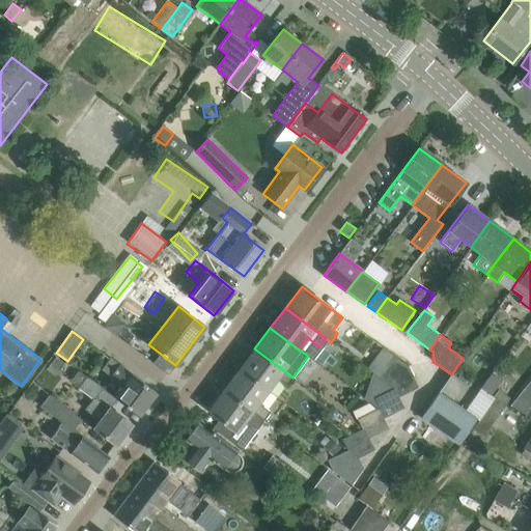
[(292,378),(254,348),(240,368),(268,390),(278,376),(289,386),(295,380),(292,378)]
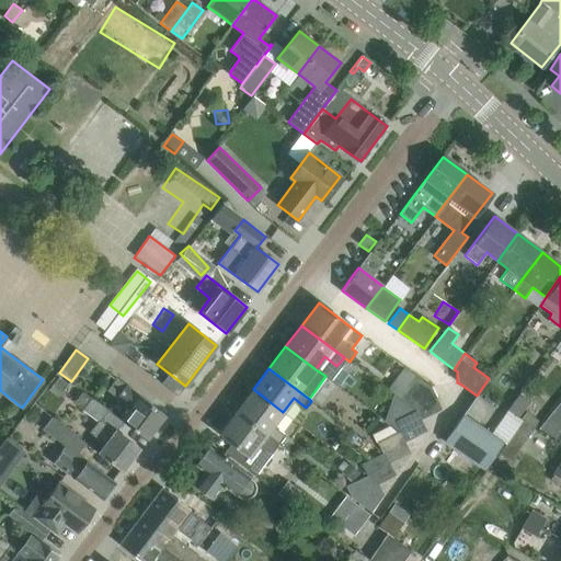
[(441,411),(431,387),(414,375),(397,398),(421,420),(441,411)]
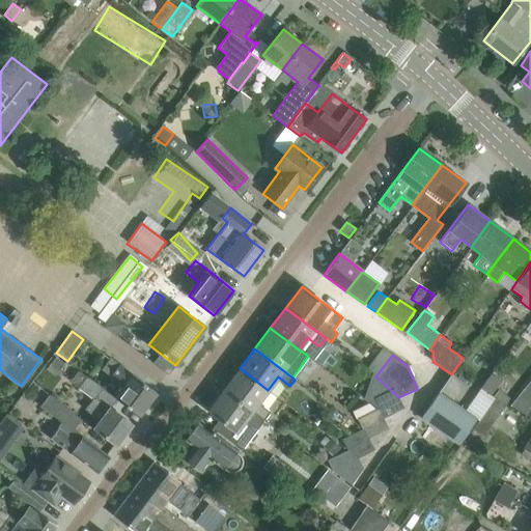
[(55,358),(47,368),(56,375),(63,365),(55,358)]
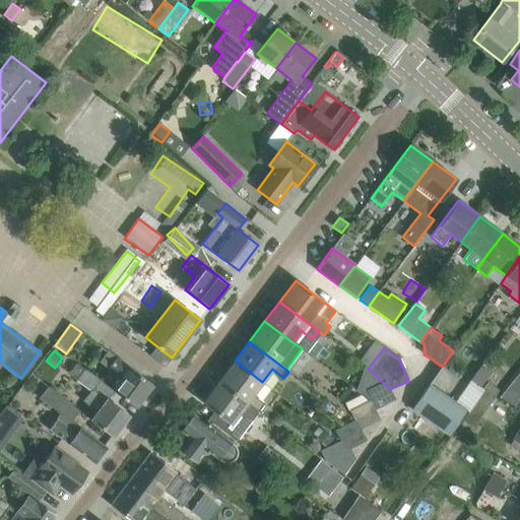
[(152,384),(130,367),(129,368),(117,358),(108,351),(100,362),(121,379),(113,390),(114,391),(135,407),(152,384)]
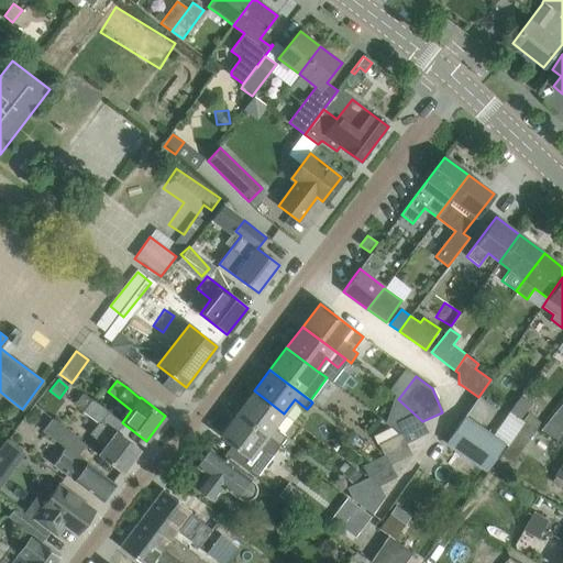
[(274,427),(284,414),(254,390),(238,412),(267,435),(280,445),(287,437),(274,427)]
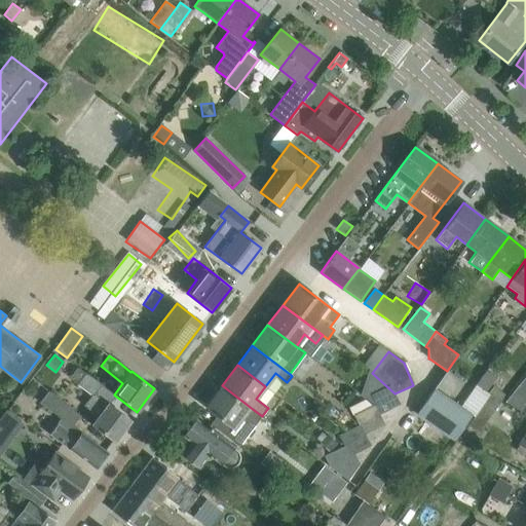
[(115,396),(114,395),(77,367),(69,377),(91,395),(84,406),(99,416),(92,424),(115,441),(130,420),(109,404),(115,396)]
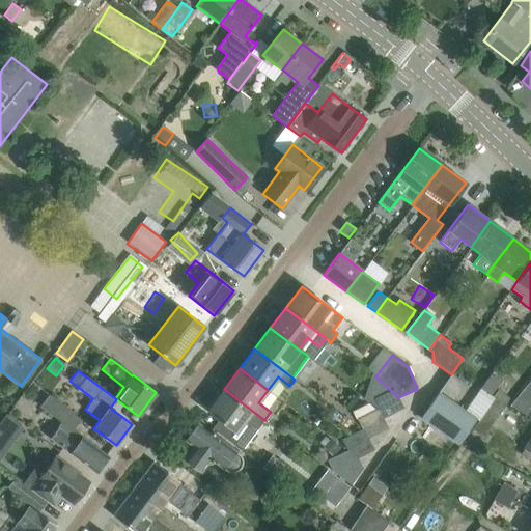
[(501,382),(491,374),(481,388),(491,395),(501,382)]
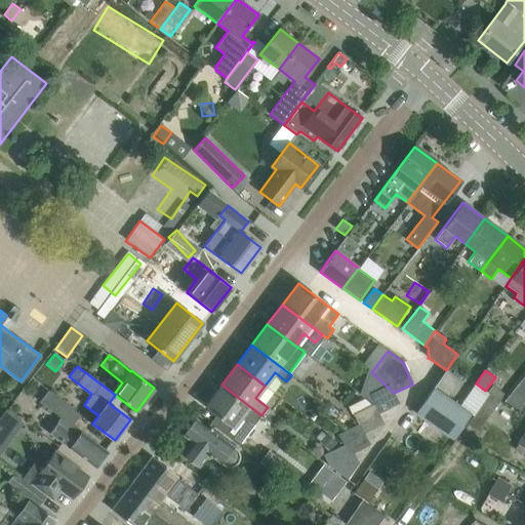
[(261,415),(249,406),(221,385),(205,406),(216,414),(210,423),(239,445),(261,415)]
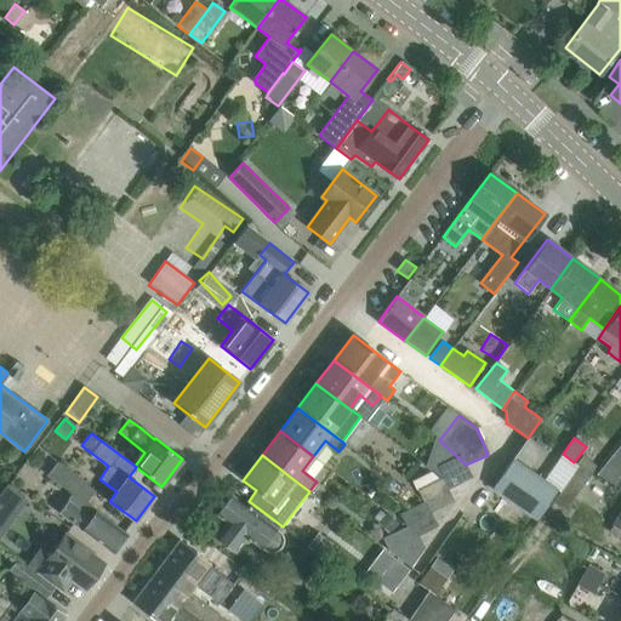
[(466,465),(455,455),(436,465),(442,477),(448,489),(472,478),(466,465)]
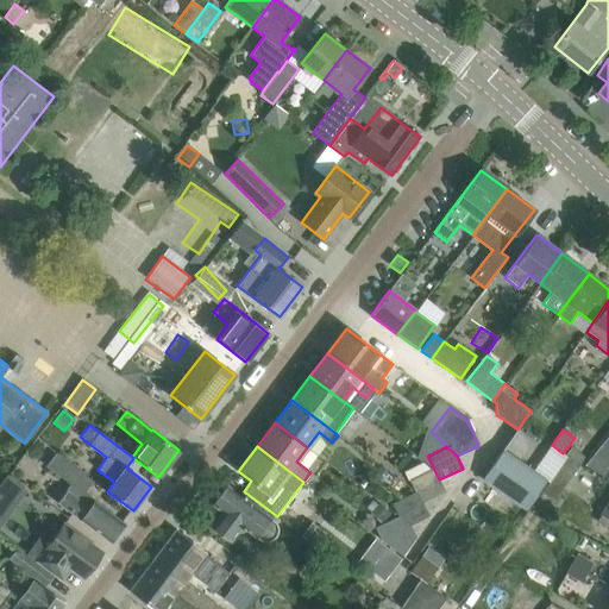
[(547,481),(502,450),(482,479),(527,510),(547,481)]
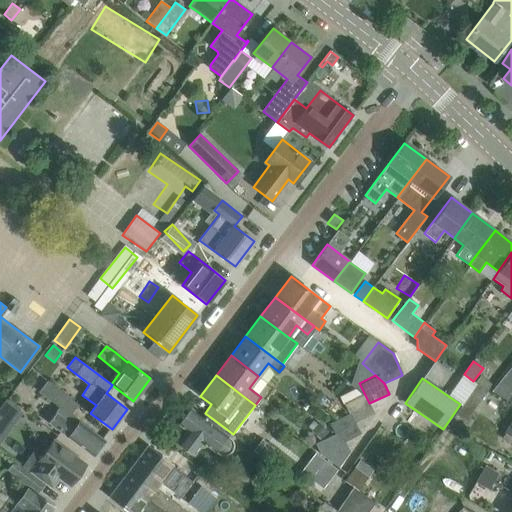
[(104,439),(70,414),(78,403),(47,381),(39,392),(59,407),(48,423),(92,456),(104,439)]
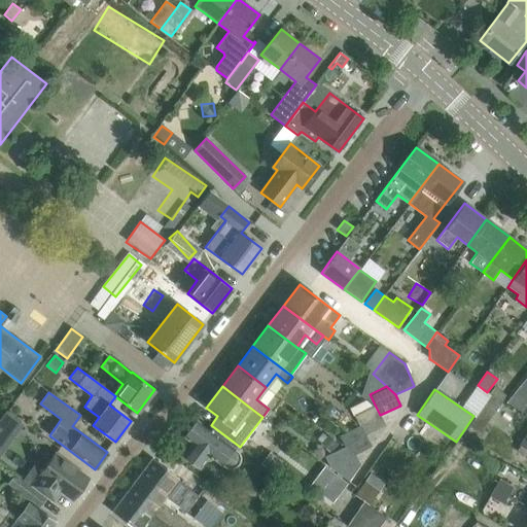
[(501,402),(491,395),(459,440),(470,447),(501,402)]
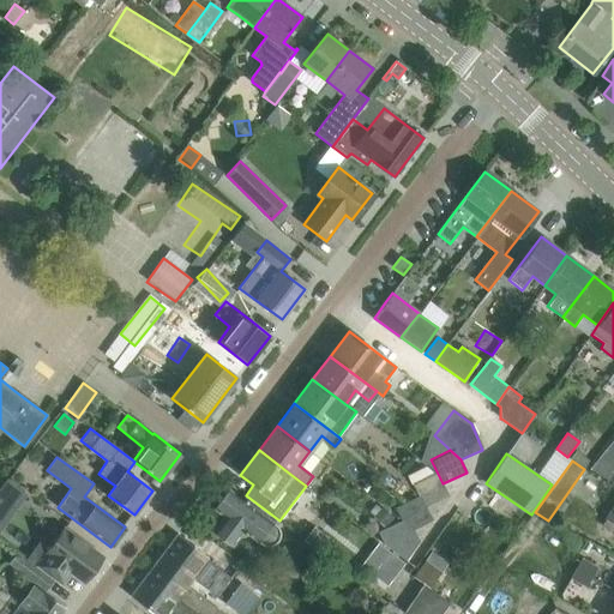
[(613,483),(613,462),(603,479),(613,483)]
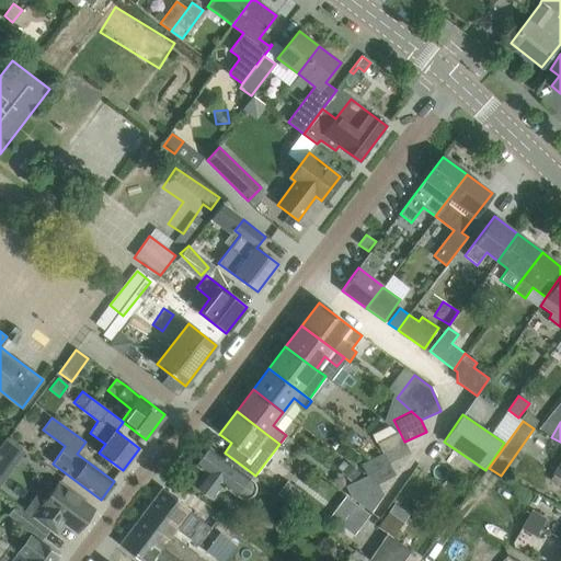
[(410,455),(404,442),(399,431),(376,442),(382,454),(389,464),(410,455)]
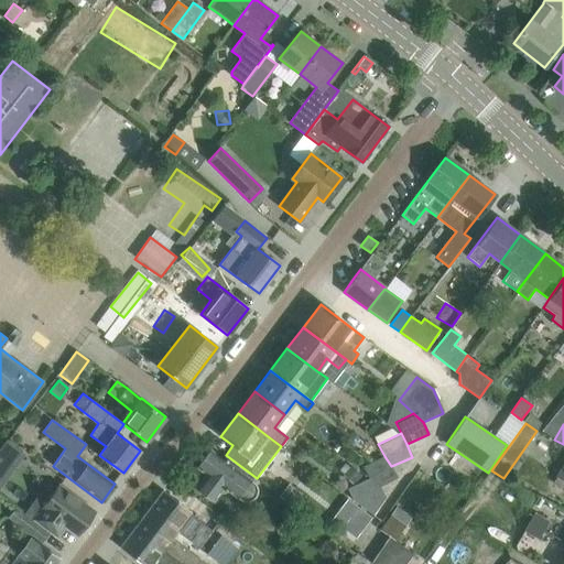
[(3,441),(0,445),(0,486),(22,453),(3,441)]
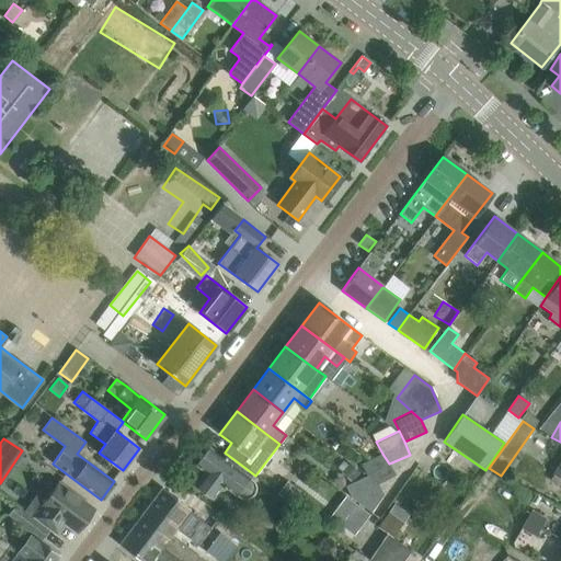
[(251,479),(226,459),(227,458),(224,456),(222,457),(209,447),(196,465),(205,472),(194,484),(213,499),(222,485),(238,497),(240,499),(243,500),(247,500),(250,499),(252,496),(254,493),(255,491),(255,488),(255,484),(253,481),(251,479)]
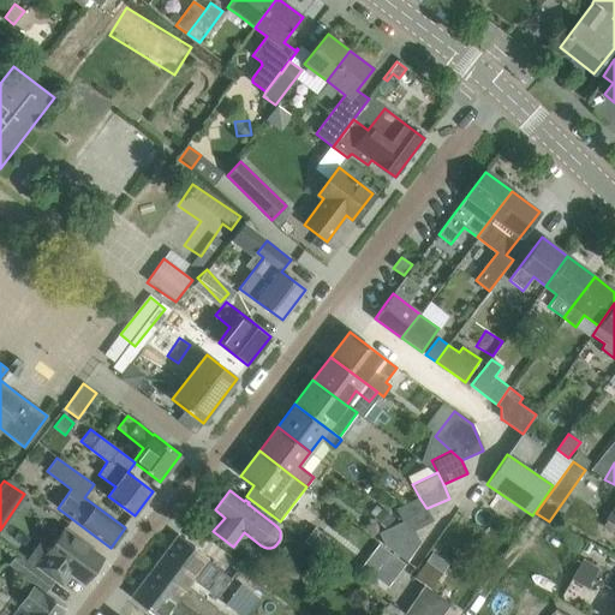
[(433,521),(427,508),(419,497),(395,509),(401,521),(413,531),(433,521)]
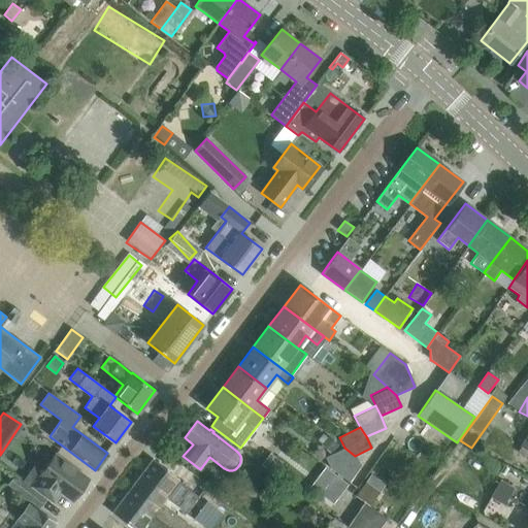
[(329,438),(321,447),(329,456),(338,447),(329,438)]
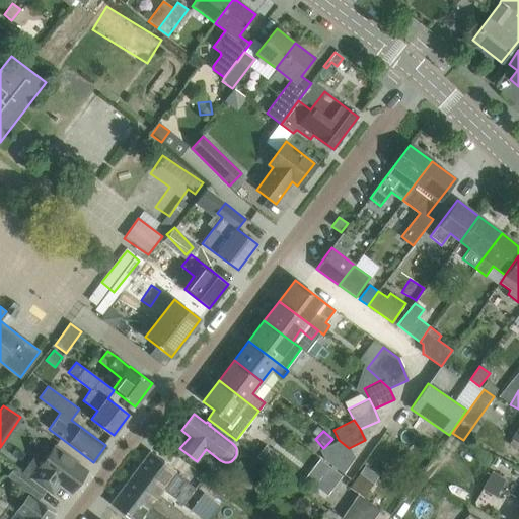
[(354,458),(349,448),(339,440),(323,448),(319,450),(324,461),(344,473),(354,458)]
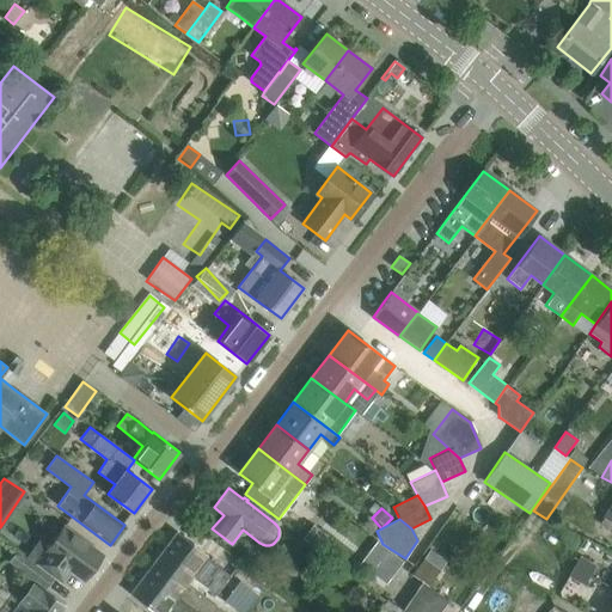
[(84,581),(103,555),(84,542),(65,527),(54,542),(44,534),(26,558),(35,564),(61,583),(71,570),(84,581)]
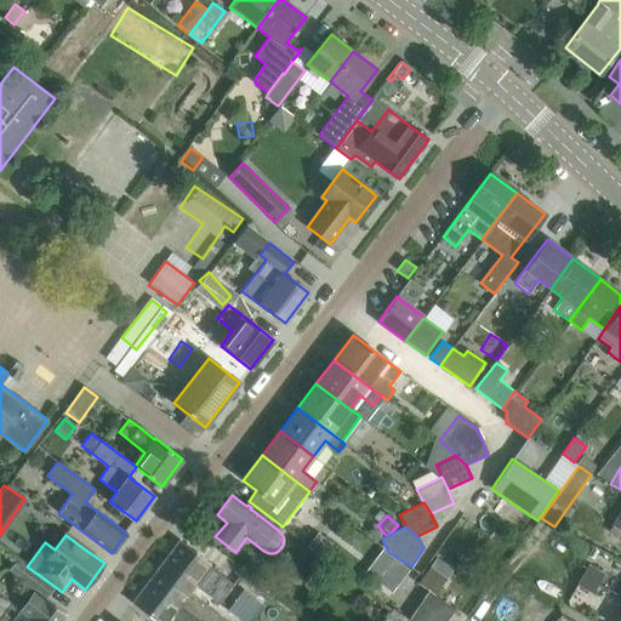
[(334,548),(317,535),(307,547),(324,560),(334,548)]
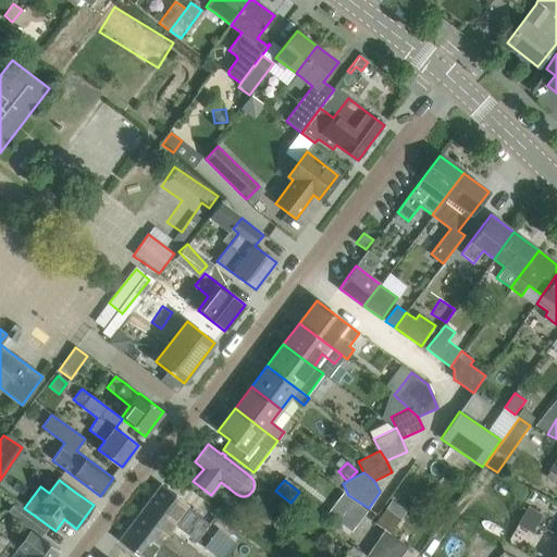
[(209,524),(187,508),(189,506),(161,484),(147,503),(175,524),(174,524),(196,542),(209,524)]
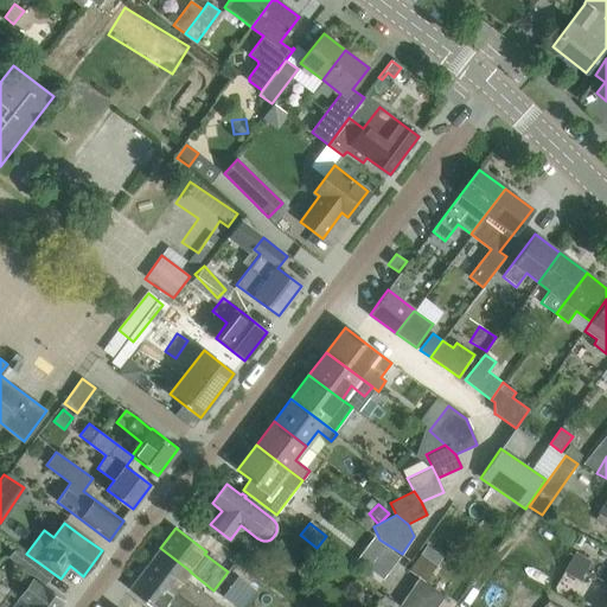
[(376,542),(368,554),(379,563),(371,574),(383,583),(400,560),(376,542)]
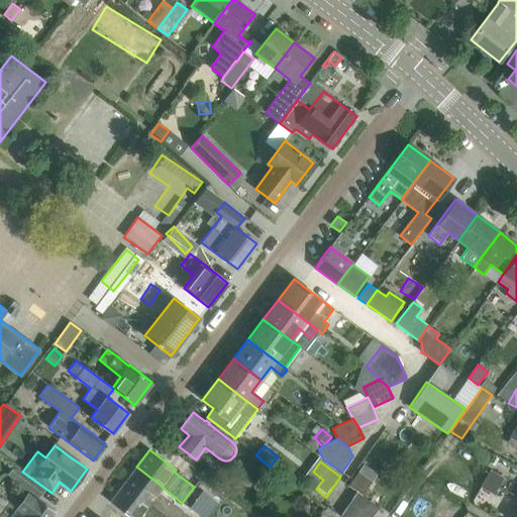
[(188,516),(158,494),(162,487),(163,487),(136,467),(123,485),(166,516),(188,516)]
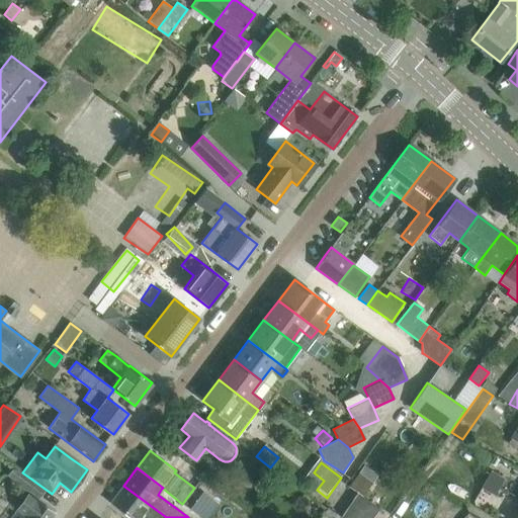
[(491,471),(486,480),(499,488),(504,480),(491,471)]
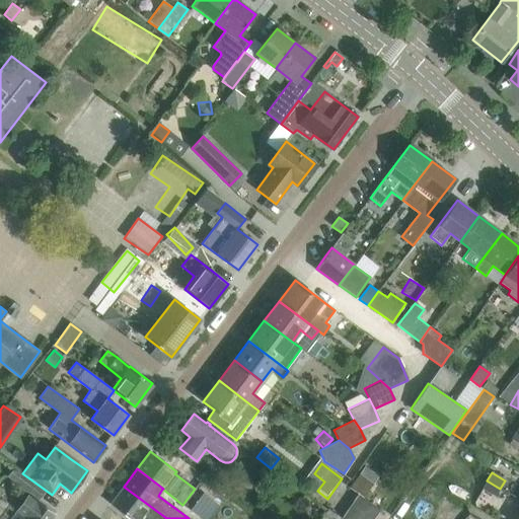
[(360,473),(353,483),(367,493),(374,484),(360,473)]
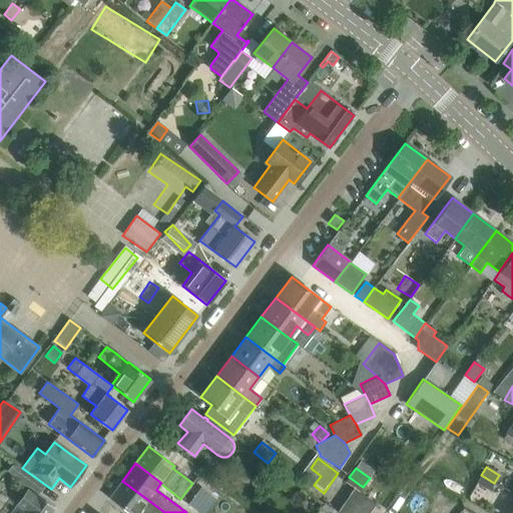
[(16,477),(39,493),(45,485),(22,469),(16,477)]
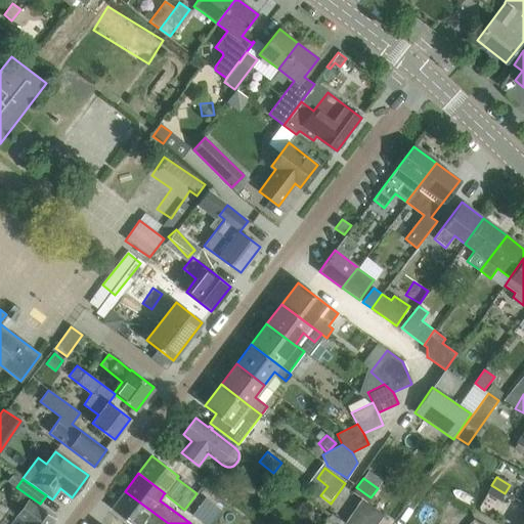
[(505,493),(491,485),(485,493),(499,501),(505,493)]
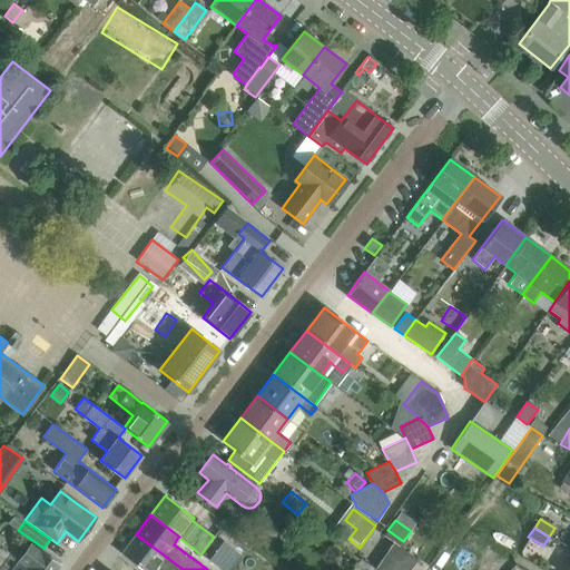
[(183,569),(136,534),(121,553),(143,569),(153,569),(157,566),(161,569),(183,569)]
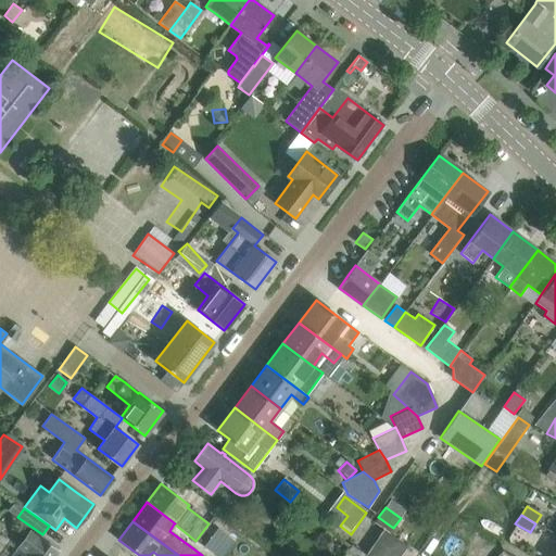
[(367,555),(400,555),(407,546),(383,529),(366,555),(367,555)]
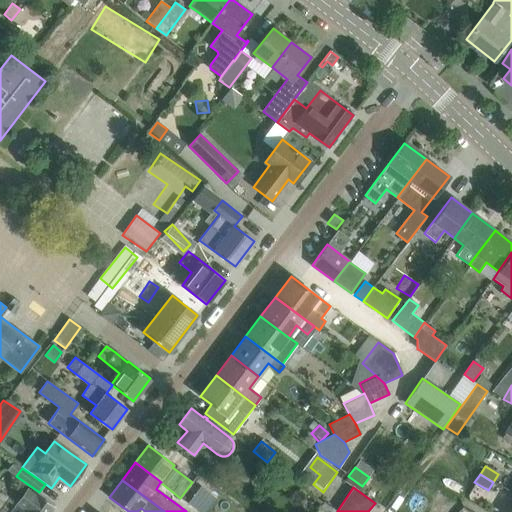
[(51,511),(54,508),(38,496),(36,495),(35,496),(27,490),(18,503),(26,509),(23,511),(51,511)]
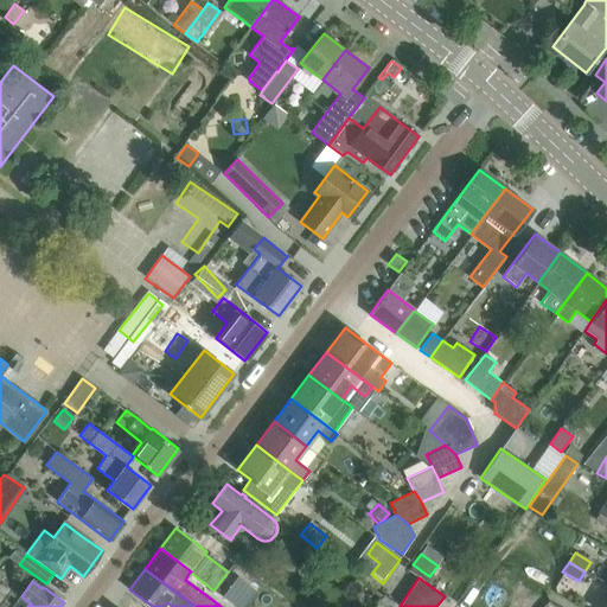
[(230,587),(223,598),(235,606),(243,606),(249,601),(230,587)]
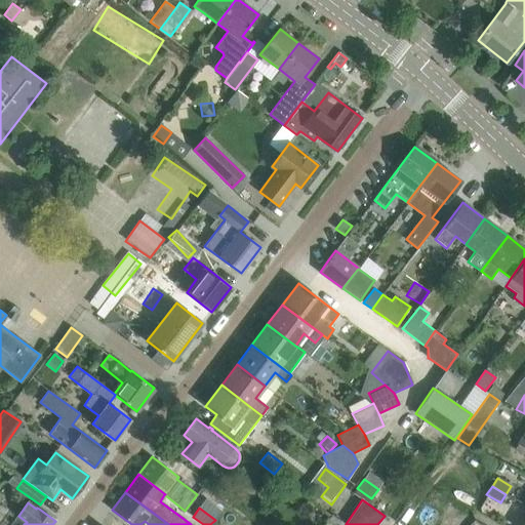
[(333,515),(326,524),(345,524),(346,524),(333,515)]
